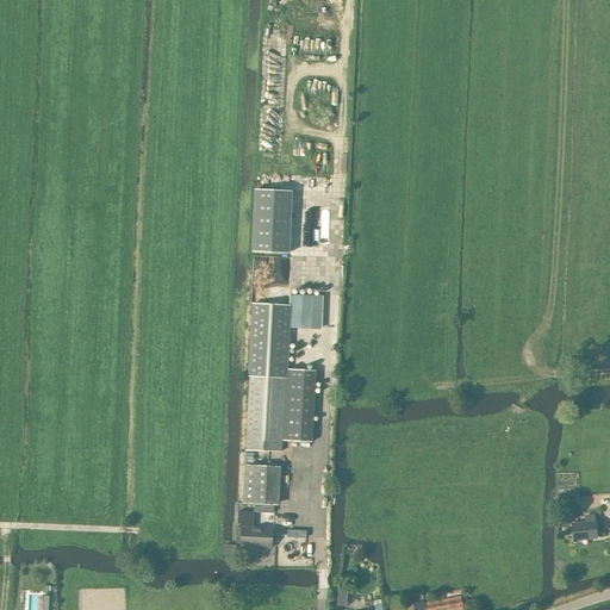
[(290,307),(253,305),(246,449),(281,452),(281,440),(311,442),(315,371),(287,369),(290,307)]
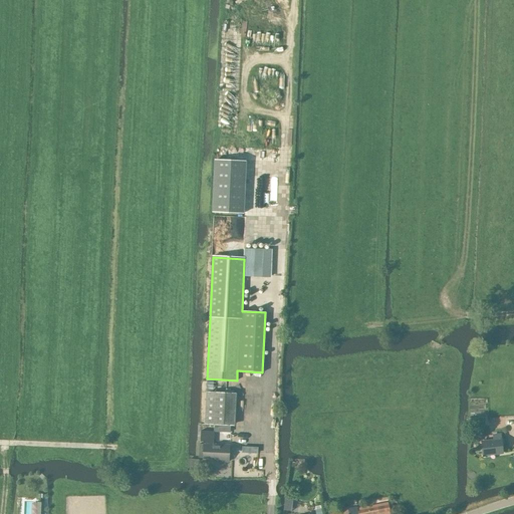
[(206,392),(204,424),(214,425),(227,425),(230,425),(234,426),(235,426),(236,393),(213,392),(210,392),(209,392),(206,392)]
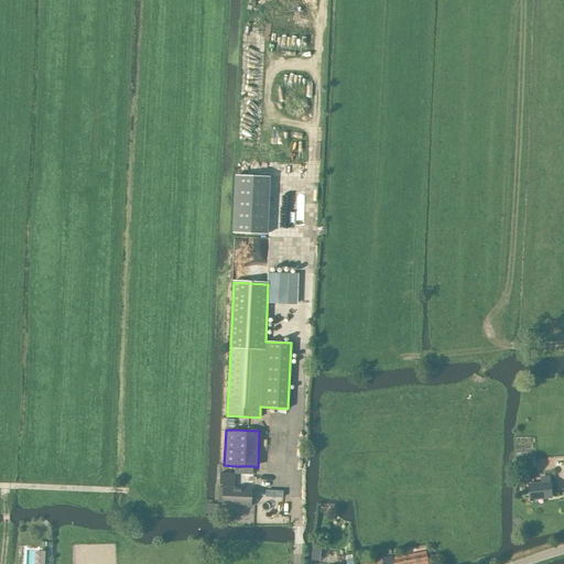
[(223,505),(251,507),(251,489),(234,488),(235,474),(220,473),(219,485),(225,485),(225,487),(218,487),(218,502),(223,502),(223,505)]
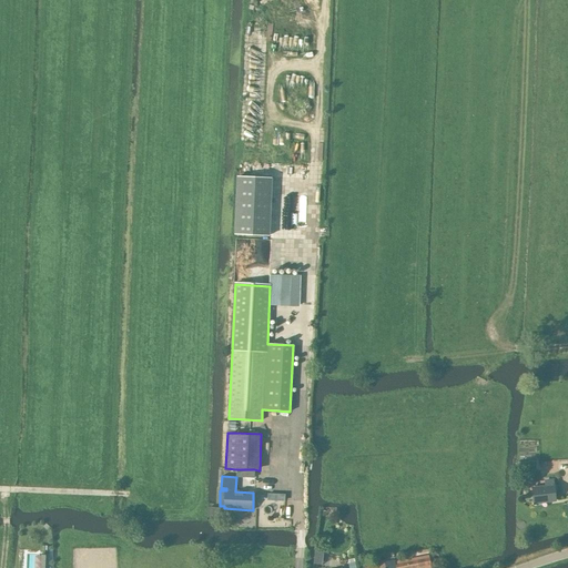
[(534,503),(555,500),(553,479),(545,480),(545,487),(531,488),(534,503)]
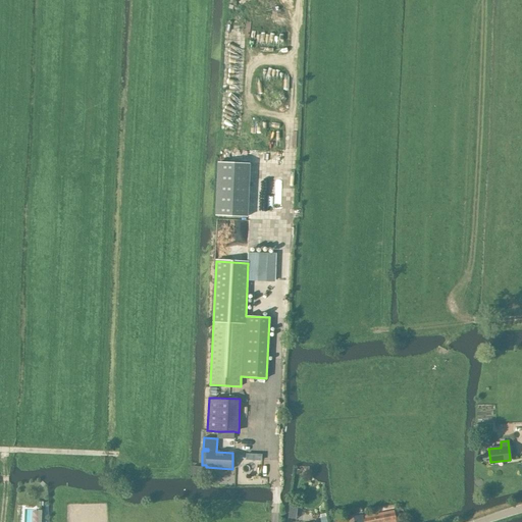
[(384,521),(383,512),(363,516),(364,521),(384,521)]
